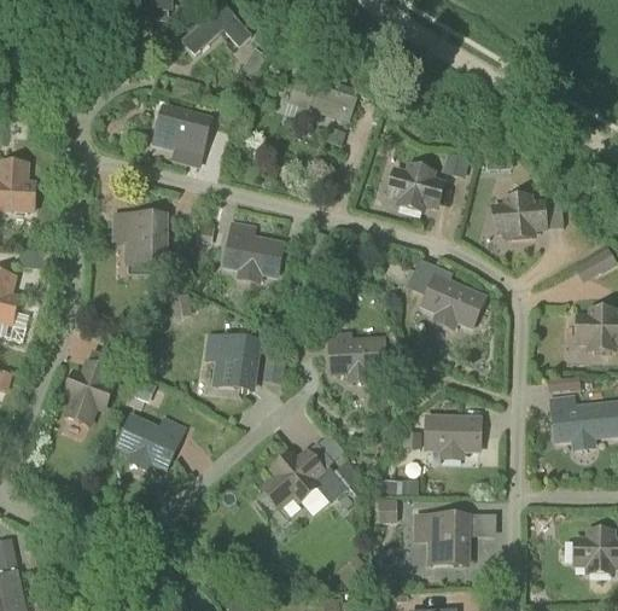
[(181,36),(194,52),(222,28),(238,46),(251,34),(222,0),(181,36)]
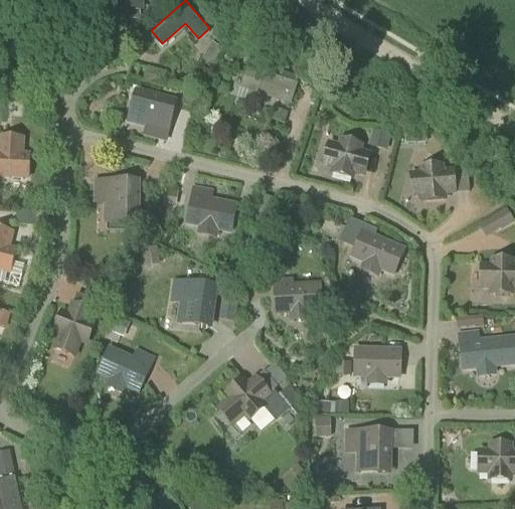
[(282,67),(280,74),(247,63),(240,85),(291,102),(298,79),(296,79),(298,73),(282,67)]
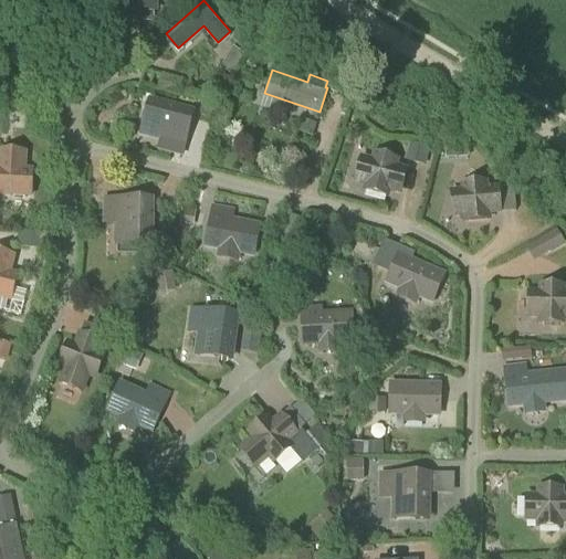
[(155,98),(146,133),(188,144),(197,109),(155,98)]
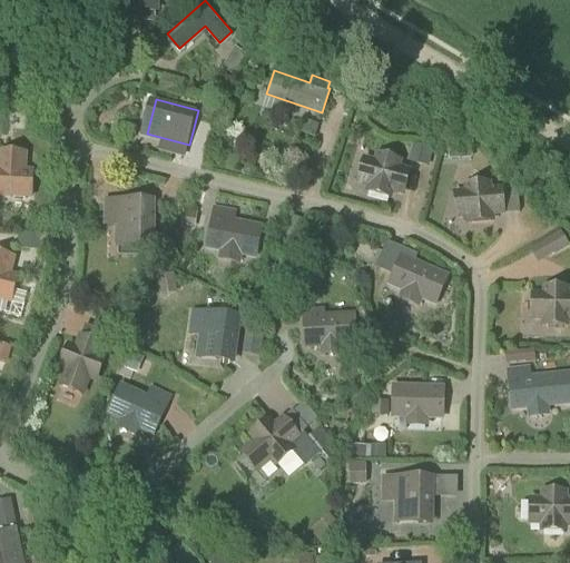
[(0,190),(30,191),(31,167),(23,167),(25,149),(0,148),(0,190)]
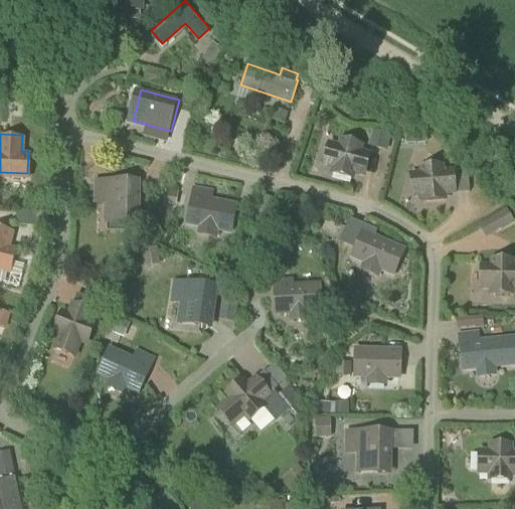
[(360,144),(341,138),(340,144),(330,141),(325,160),(334,162),(333,167),(352,172),(353,167),(362,170),(367,151),(358,149),(360,144)]
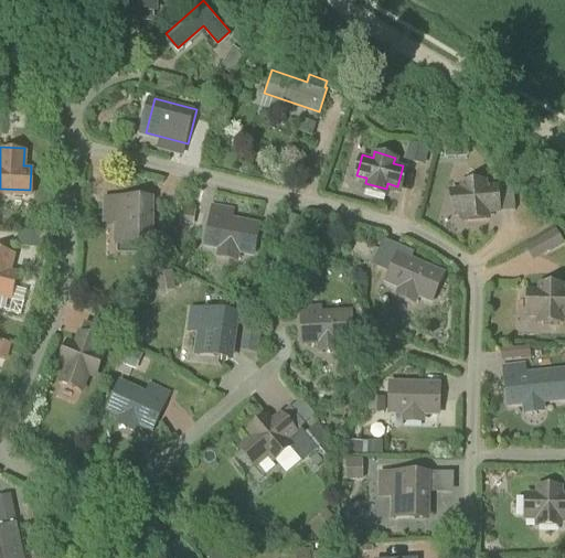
[(455,210),(465,208),(466,214),(487,213),(486,207),(497,206),(494,185),(484,185),(483,180),(462,182),(464,188),(452,189),(455,210)]
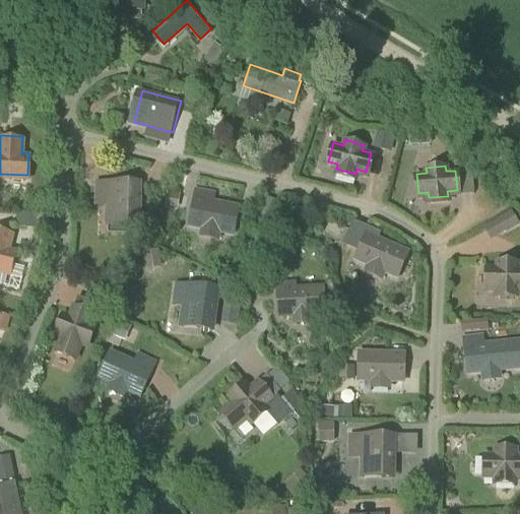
[(108,180),(108,219),(137,219),(138,181),(108,180)]
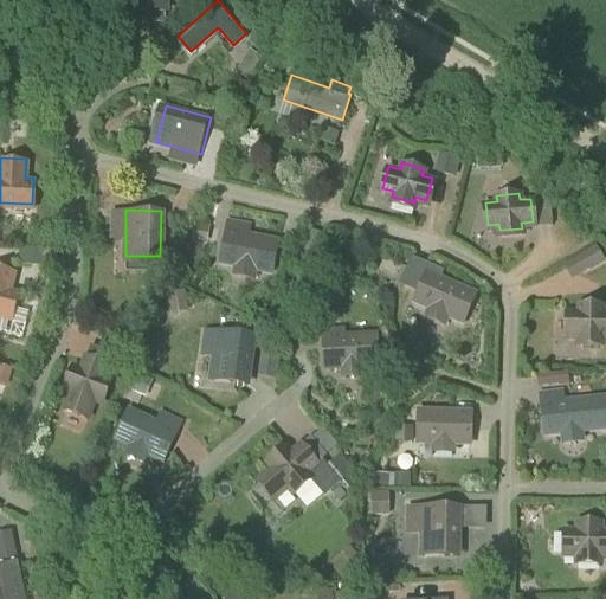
[(218,269),(269,278),(277,238),(226,229),(218,269)]
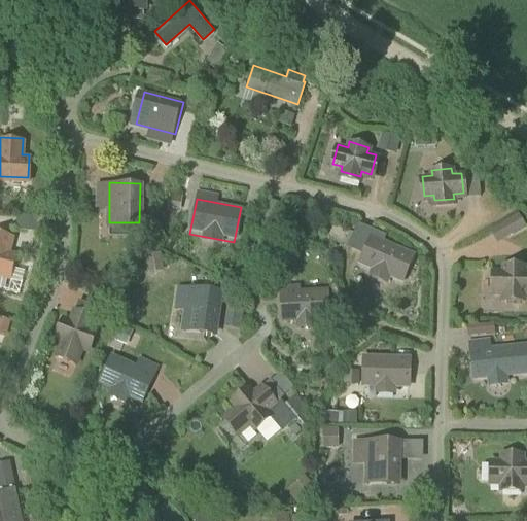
[(519,209),(489,227),(497,240),(526,222),(519,209)]
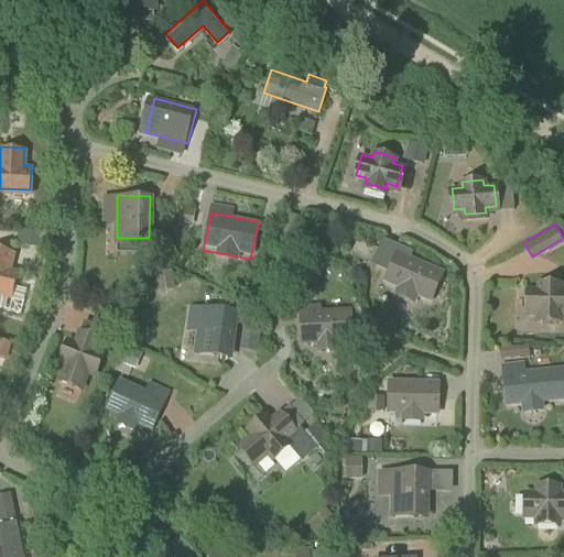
[(0,242),(15,244),(18,230),(0,227),(0,242)]
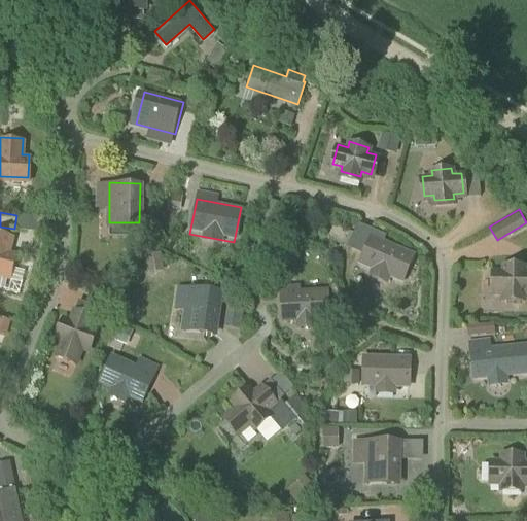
[(48,213),(37,213),(36,228),(48,229),(48,213)]
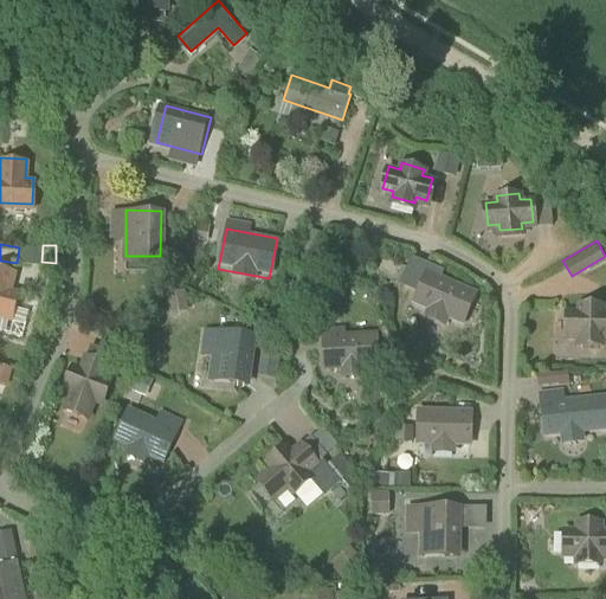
[(425,265),(416,288),(411,300),(425,306),(449,316),(463,322),(477,289),(440,272),(425,265)]
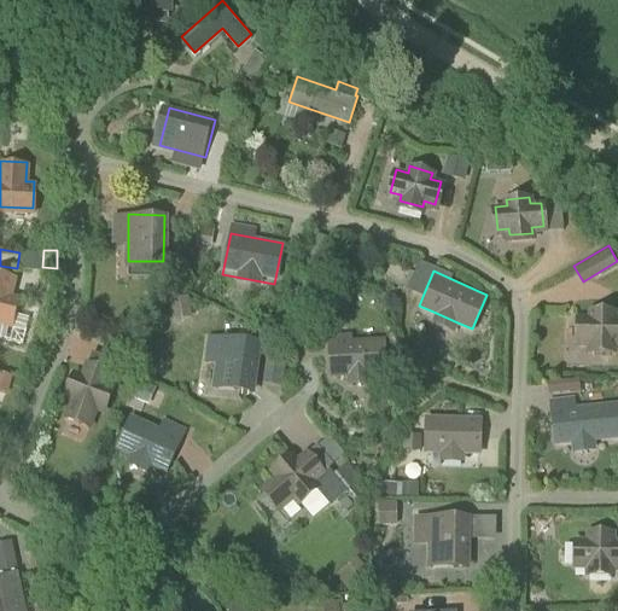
[(0,319),(11,323),(15,310),(17,296),(9,294),(13,275),(0,272),(0,319)]
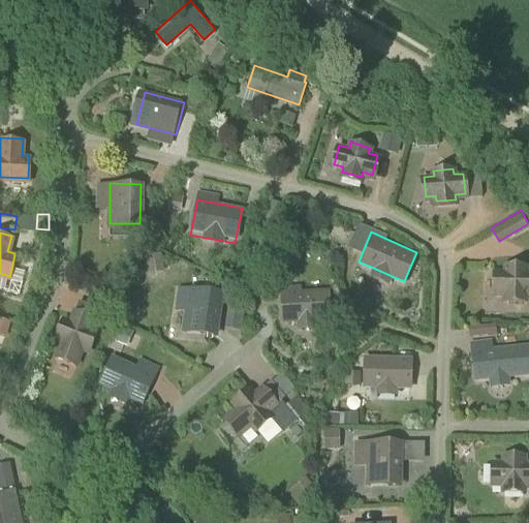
[(241,266),(250,268),(255,241),(248,241),(241,266)]
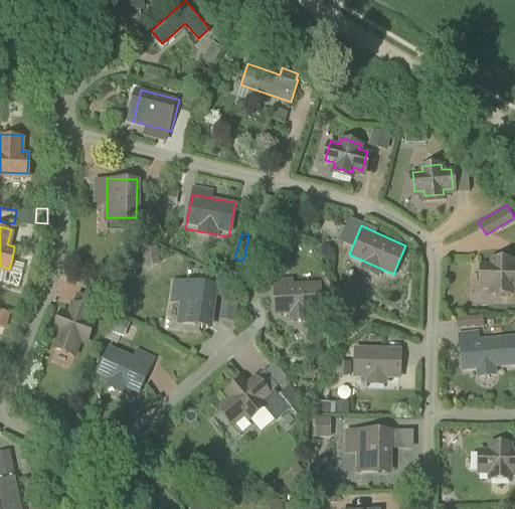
[(141,245),(143,263),(160,261),(157,243),(141,245)]
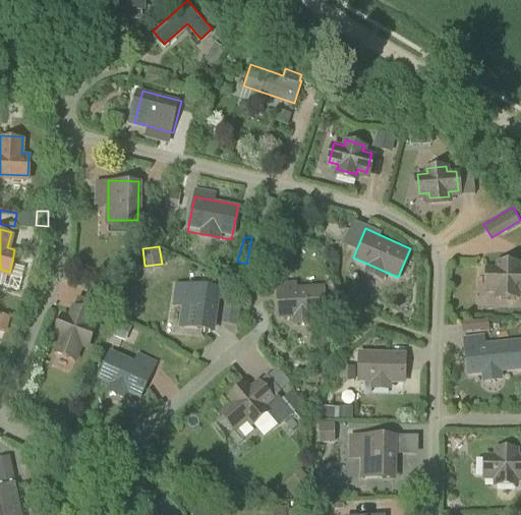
[(520,267),(517,267),(518,262),(498,261),(498,267),(488,267),(487,286),(498,286),(498,291),(517,292),(517,286),(520,286),(520,267)]
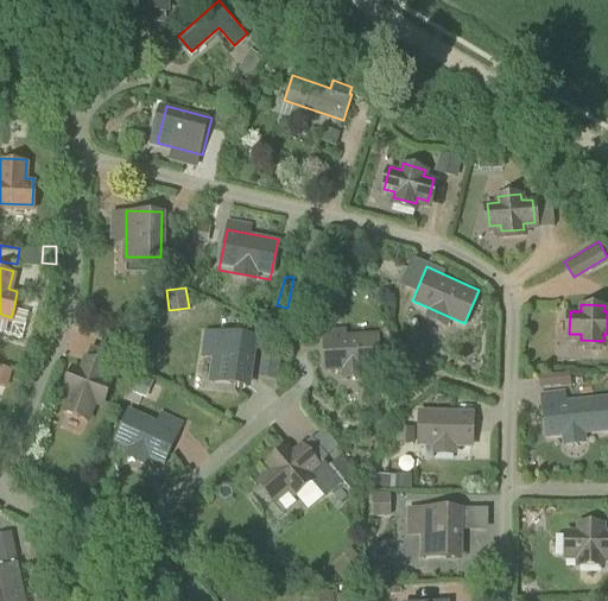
[(253,335),(219,330),(211,377),(247,381),(253,335)]
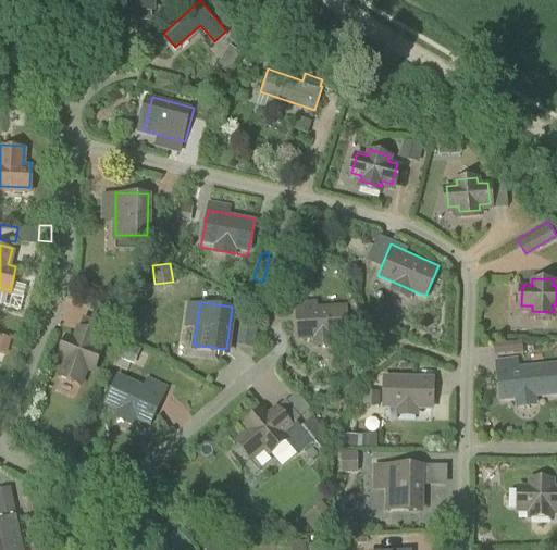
[(298,308),(299,334),(346,330),(344,304),(298,308)]
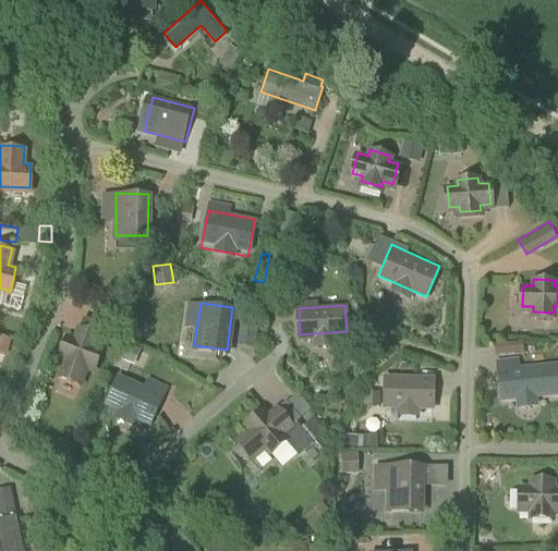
[(110,309),(106,322),(121,327),(125,314),(110,309)]
